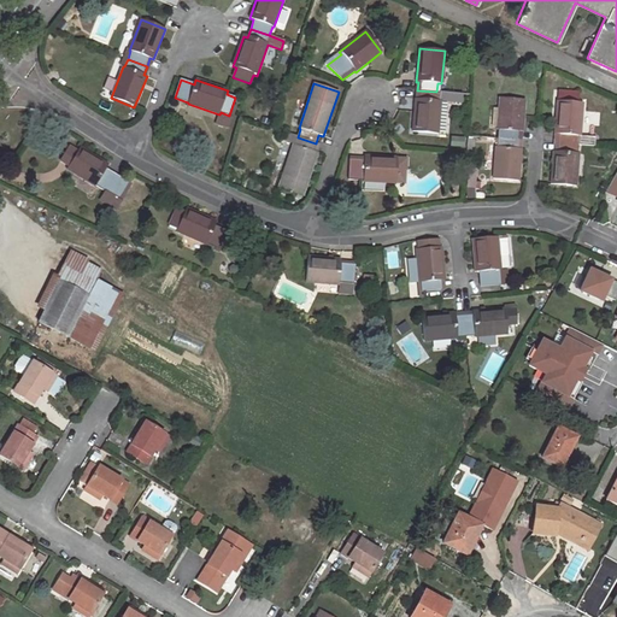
[(415,99),(412,131),(438,134),(440,101),(436,100),(436,92),(417,90),(417,99),(415,99)]
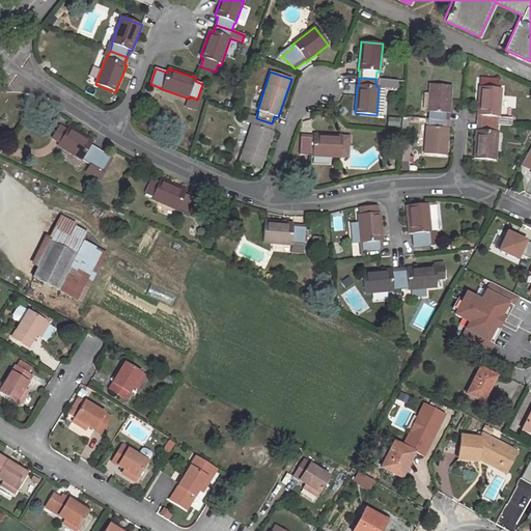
[(498,80),(484,79),(483,87),(498,88),(498,80)]
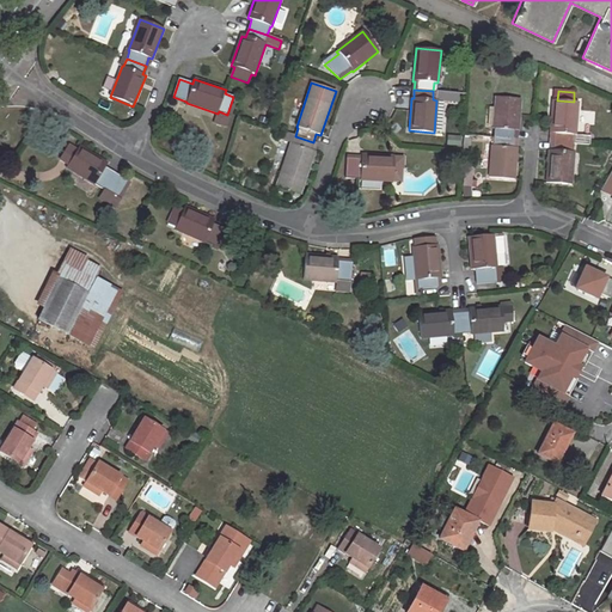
[(518,132),(521,99),(495,97),(493,129),(497,129),(496,138),(513,139),(514,130),(516,130),(518,132)]
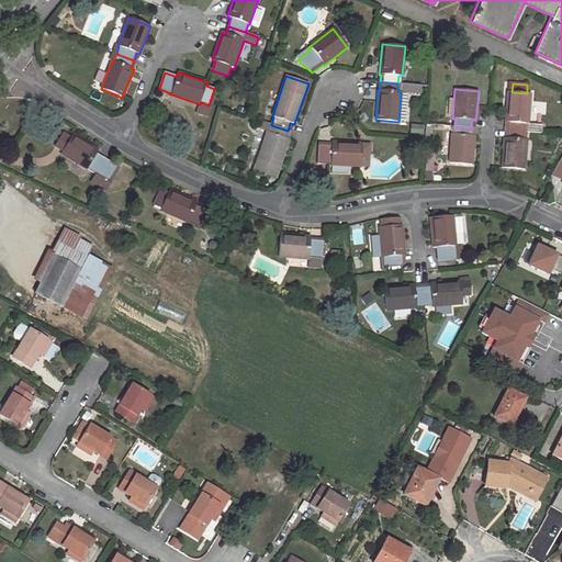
[(507,92),(505,123),(508,123),(508,131),(524,132),(525,124),(528,124),(530,94),(527,93),(512,92),(507,92)]
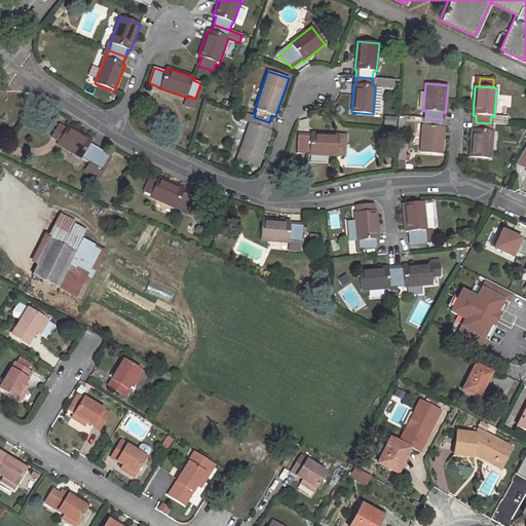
[(184,106),(195,110),(198,100),(195,99),(188,96),(187,98),(184,106)]
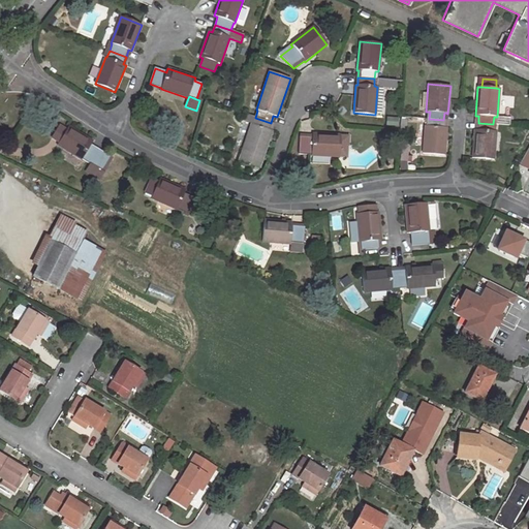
[(242,121),(251,124),(252,124),(255,118),(244,114),(242,121)]
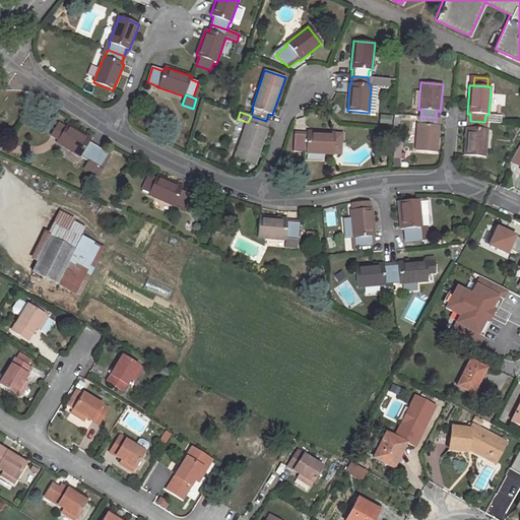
[(489,122),(501,123),(501,116),(489,115),(485,115),(484,122),(489,122)]
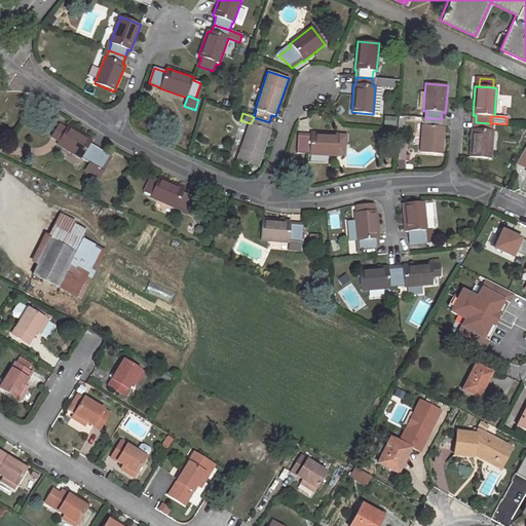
[(258,167),(270,130),(266,128),(269,122),(254,117),(251,123),(250,123),(236,160),(258,167)]
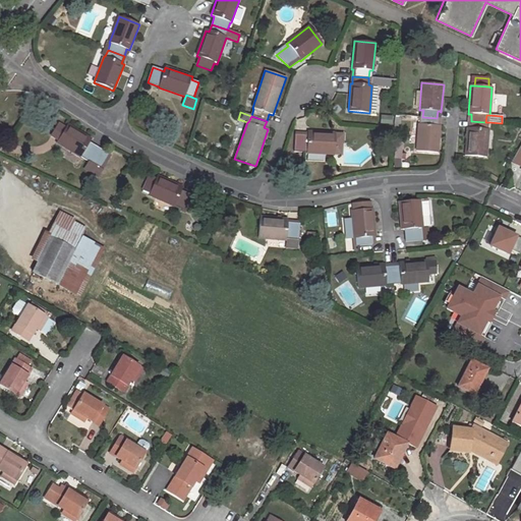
[(418,124),(416,151),(438,153),(440,126),(439,125),(437,125),(437,118),(422,117),(422,124),(418,124)]
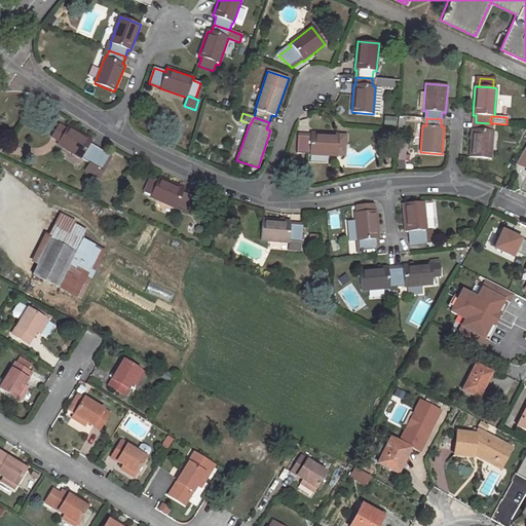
[(472,129),(470,157),(491,159),(493,130),(490,130),(490,123),(476,122),(475,129),(472,129)]
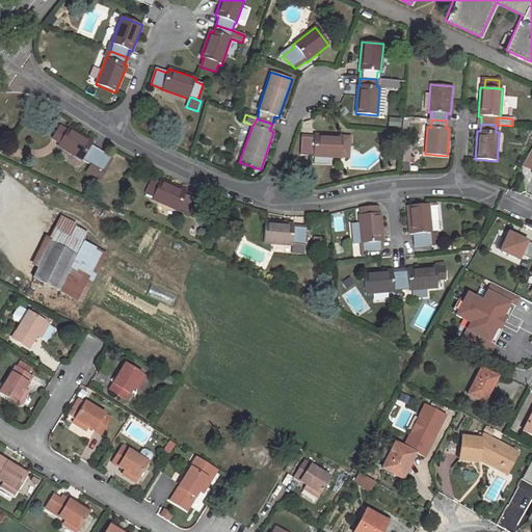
[(59,128),(53,138),(59,142),(67,132),(59,128)]
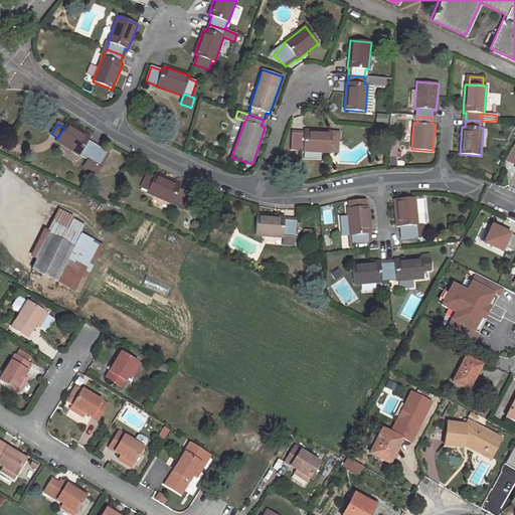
[(91,138),(67,124),(64,128),(57,138),(57,139),(55,142),(79,156),(80,155),(90,161),(91,162),(99,167),(108,152),(89,141),(91,138)]
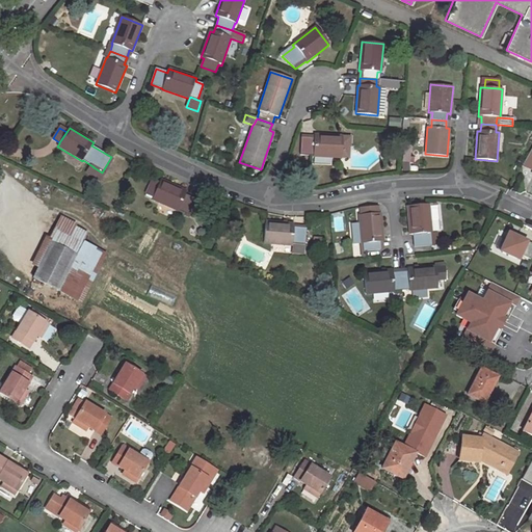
[(313,157),(341,158),(342,145),(348,147),(350,147),(350,136),(314,135),(314,138),(301,137),(300,154),(313,155),(313,157)]
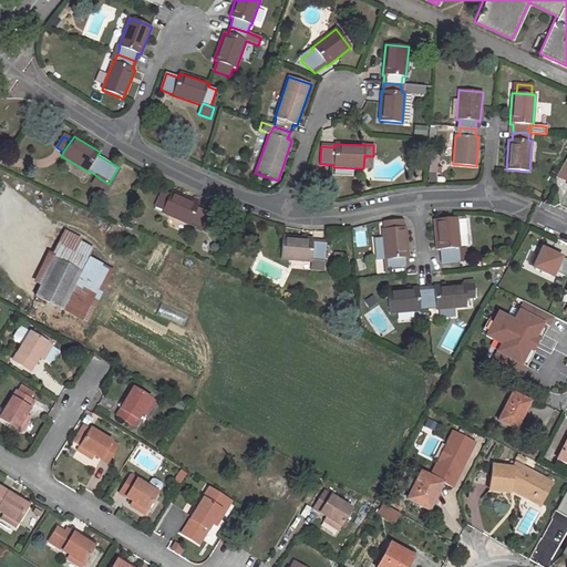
[(94,186),(104,192),(109,184),(100,178),(99,177),(94,186)]
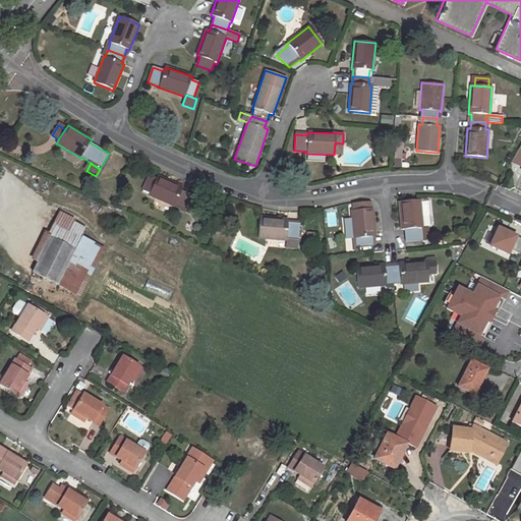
[(149,176),(142,190),(150,193),(156,179),(149,176)]
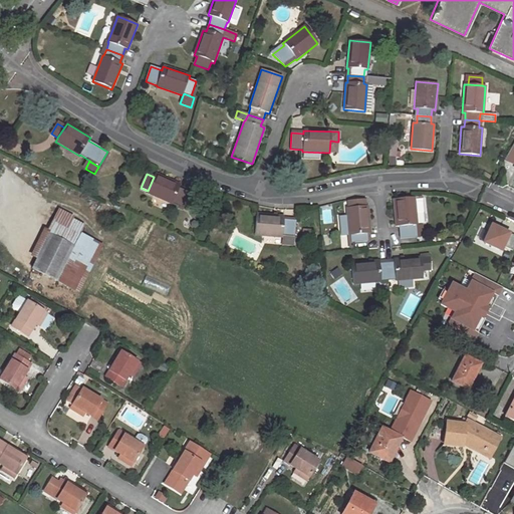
[(147,194),(172,205),(173,204),(184,208),(190,194),(179,189),(180,185),(155,175),(154,177),(148,191),(147,194)]
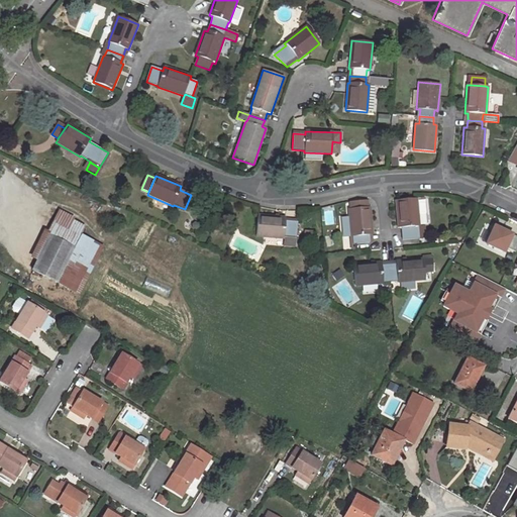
[(420,226),(419,218),(417,200),(417,198),(396,200),(398,228),(402,228),(403,240),(418,238),(418,226),(420,226)]
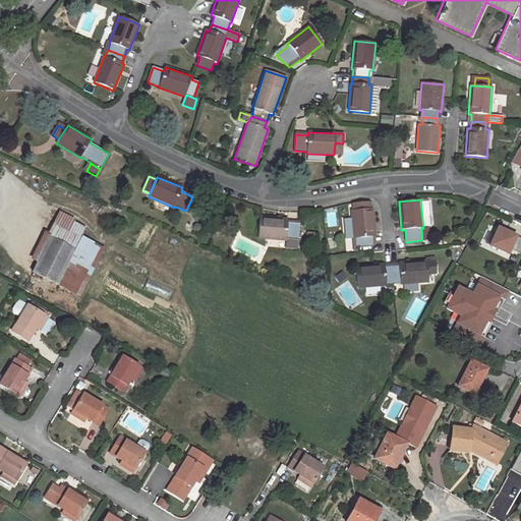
[(420,201),(422,220),(424,220),(428,215),(427,201),(420,201)]
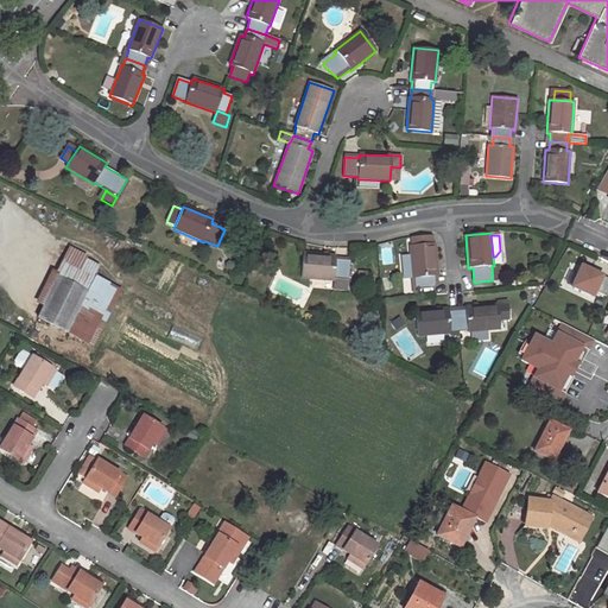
[(410,246),(412,278),(415,278),(415,286),(435,285),(434,277),(437,277),(435,244),(410,246)]
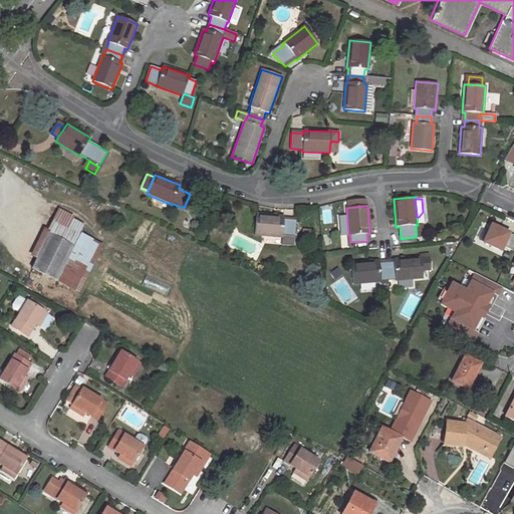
[(78,292),(101,248),(78,236),(85,222),(61,211),(38,257),(51,263),(45,275),(78,292)]
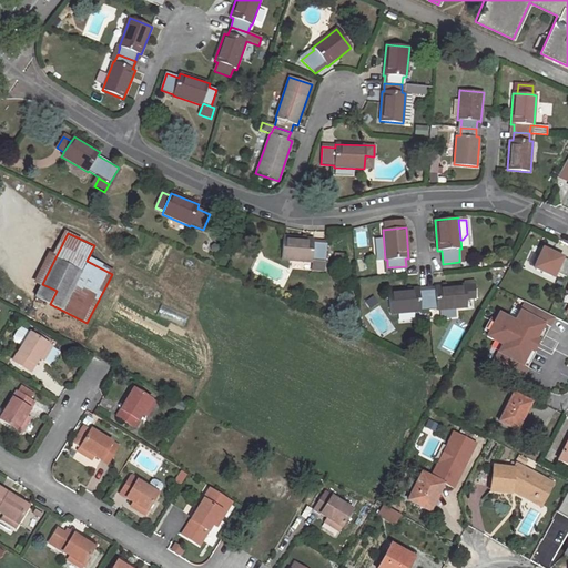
[(280,260),(312,263),(312,261),(325,262),(326,244),(314,243),(314,240),(282,237),(280,260)]
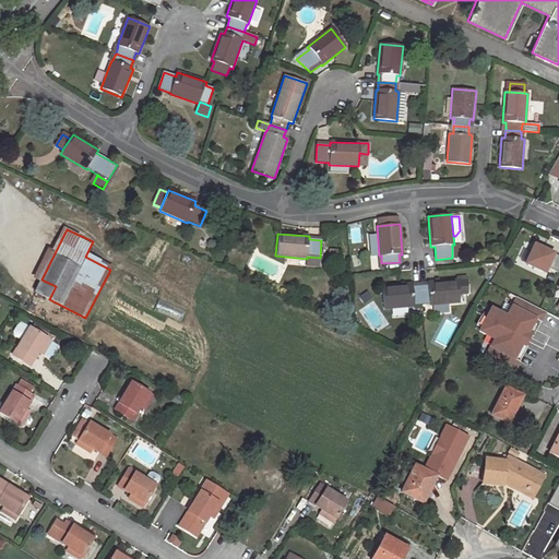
[(558,268),(558,256),(535,245),(526,264),(545,273),(547,268),(557,273),(558,268)]
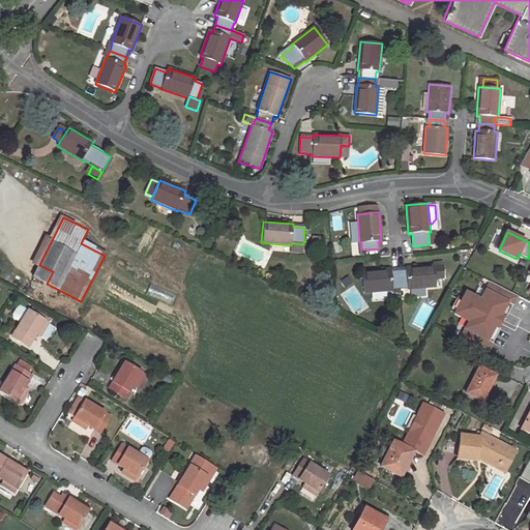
[(302,254),(303,244),(291,243),(291,245),(290,253),(302,254)]
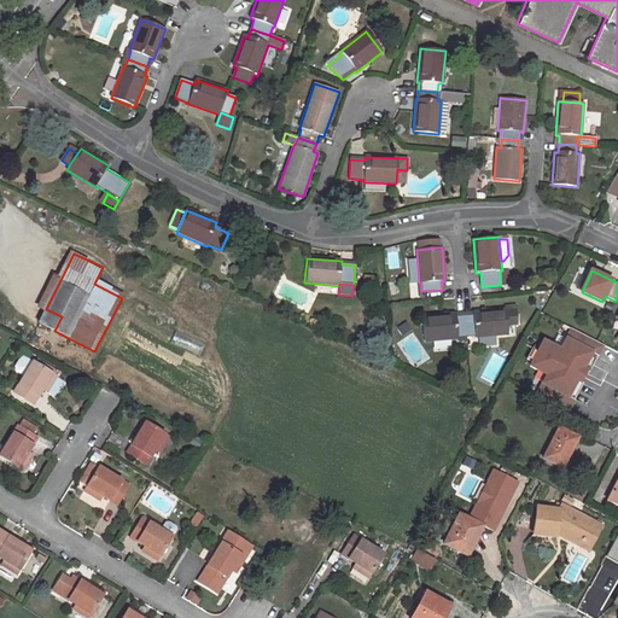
[(39,322),(54,331),(62,316),(46,309),(39,322)]
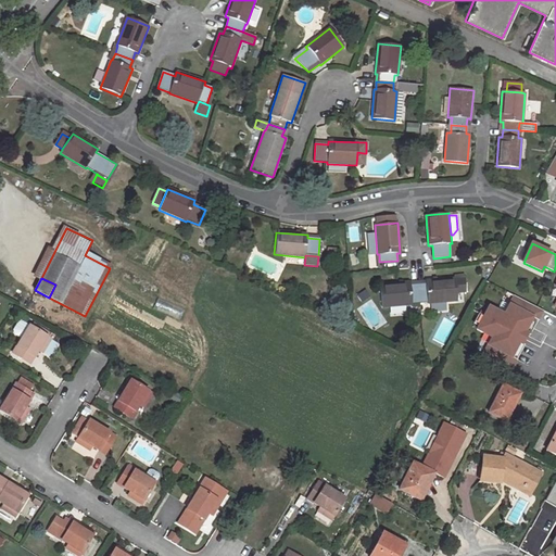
[(456,278),(425,281),(426,283),(417,285),(419,303),(427,302),(427,303),(457,302),(457,293),(456,278)]
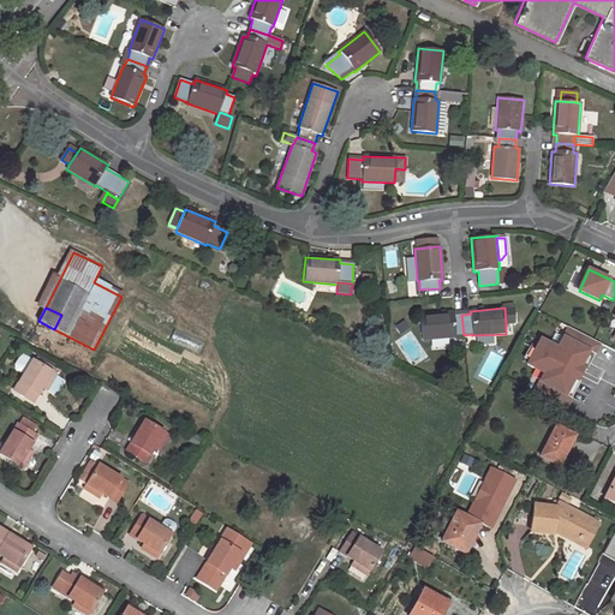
[(514,323),(513,309),(513,308),(505,308),(506,324),(514,323)]
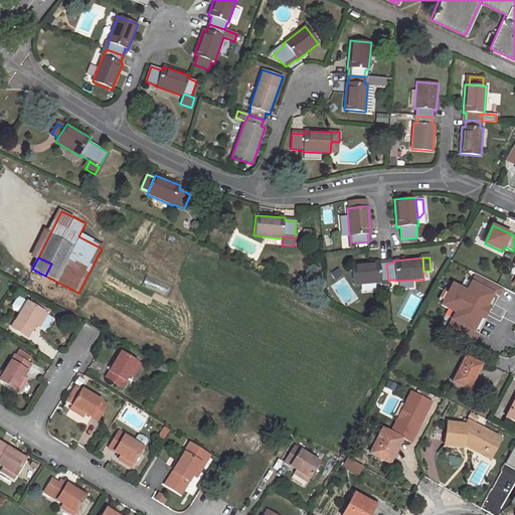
[(354,285),(381,283),(381,282),(388,281),(386,264),(379,264),(379,262),(352,264),(354,285)]
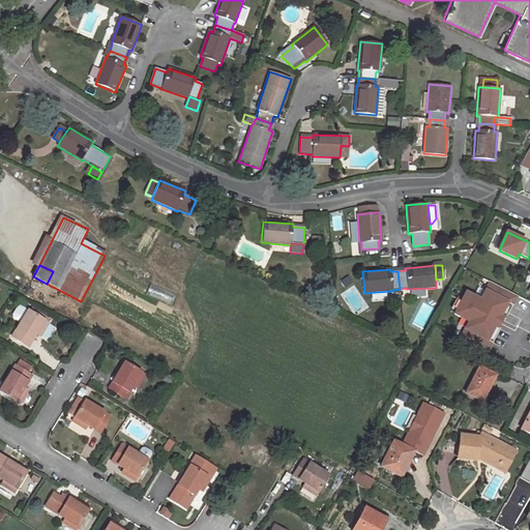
[(519,297),(492,283),(481,302),(467,295),(455,316),(471,323),(462,340),(489,354),(493,346),(488,343),(508,303),(513,306),(519,297)]
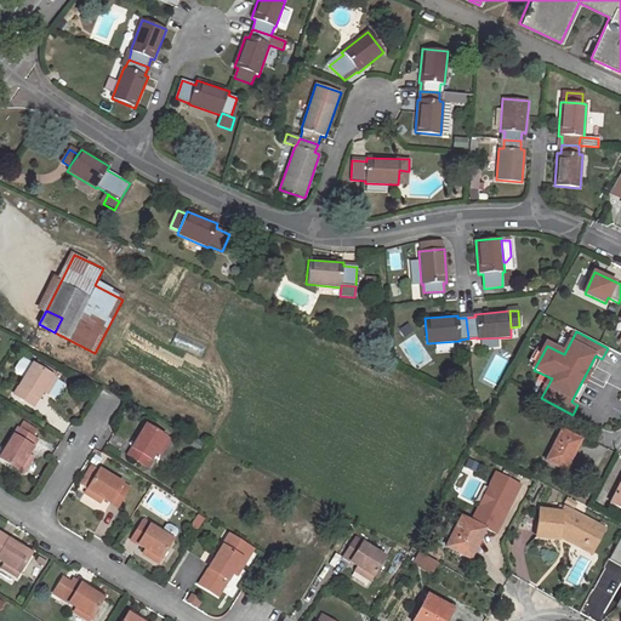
[(34,405),(43,392),(46,387),(50,389),(56,379),(46,372),(49,369),(40,364),(38,366),(34,365),(16,394),(34,405)]
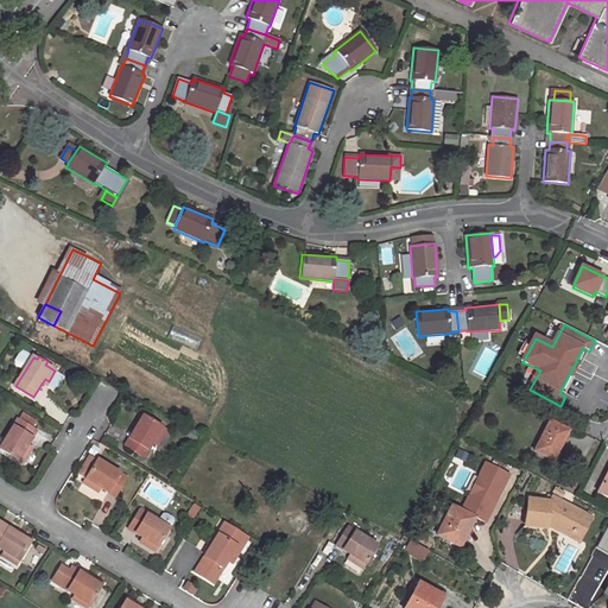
[(31,428),(35,422),(24,415),(20,420),(31,428)]
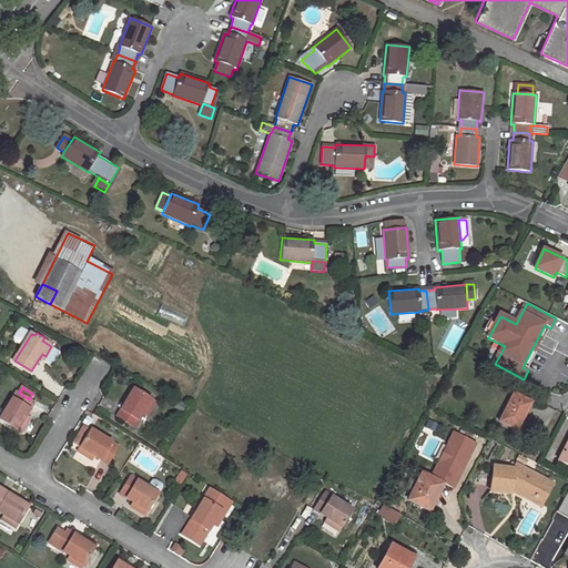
[(142,415),(145,411),(150,413),(155,403),(134,389),(117,417),(134,428),(142,415)]
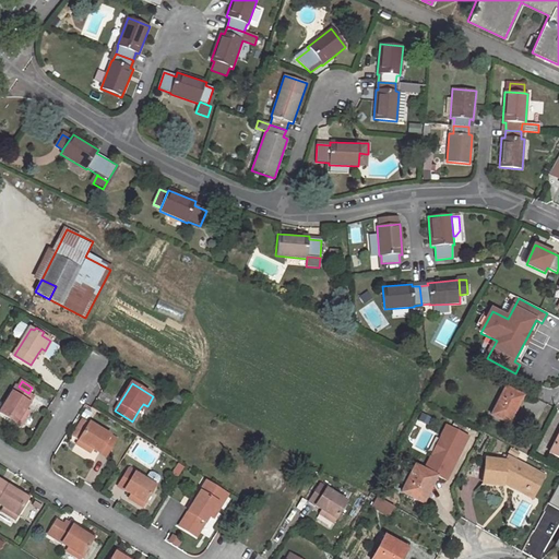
[(0,413),(21,426),(27,416),(23,414),(25,411),(34,396),(28,393),(19,387),(16,385),(0,413)]
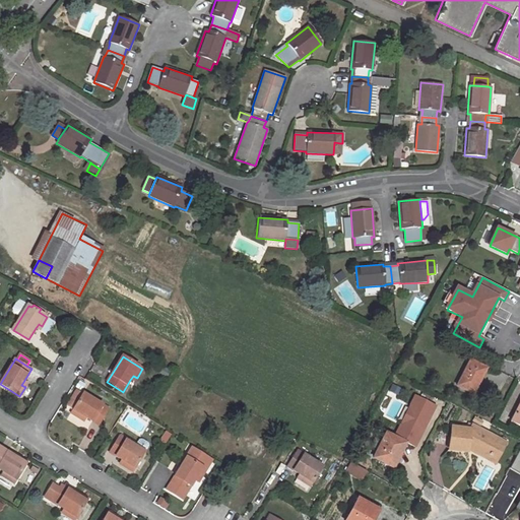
[(470,361),(457,386),(472,394),(485,369),(470,361)]
